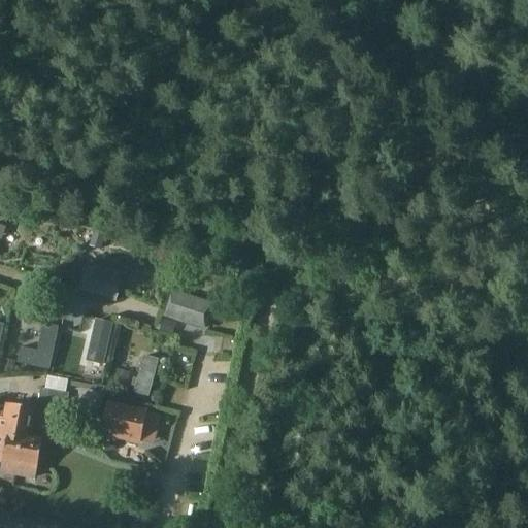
[(94,232),(89,248),(100,252),(105,236),(94,232)]
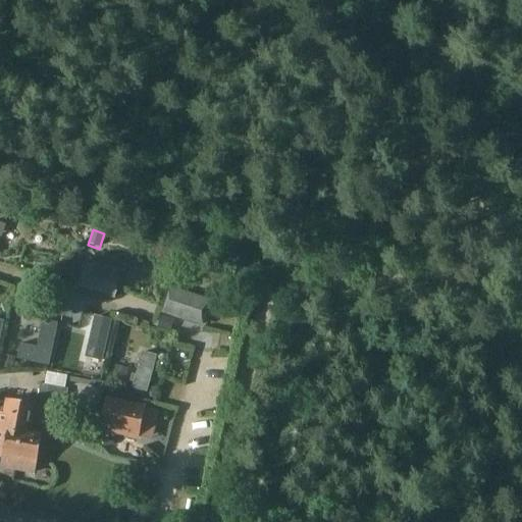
[(113,299),(122,270),(87,258),(77,286),(113,299)]
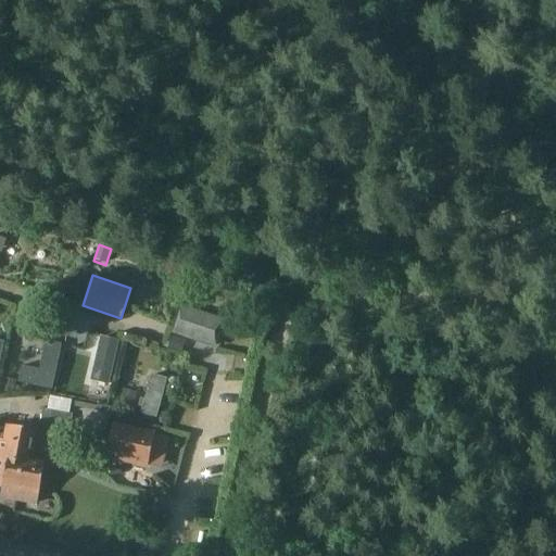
[(214,348),(223,319),(179,306),(171,335),(214,348)]
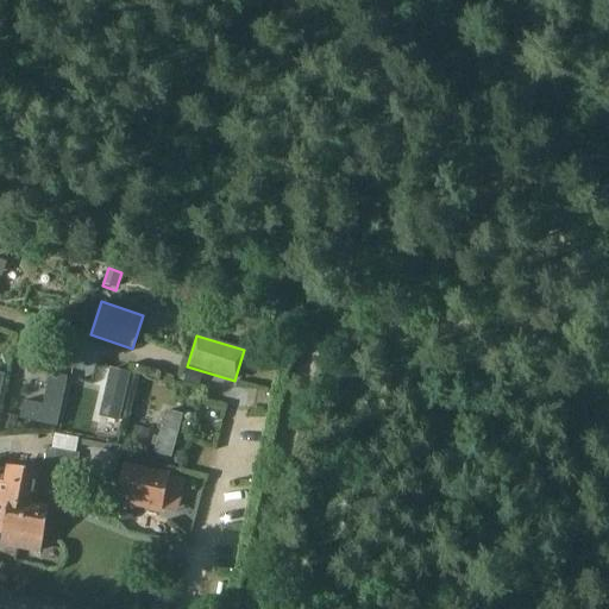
[(188,370),(183,383),(198,389),(202,375),(188,370)]
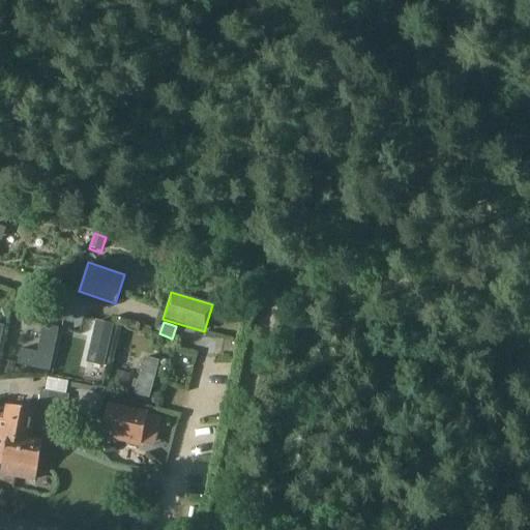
[(20,350),(17,364),(49,371),(57,329),(42,326),(36,353),(20,350)]
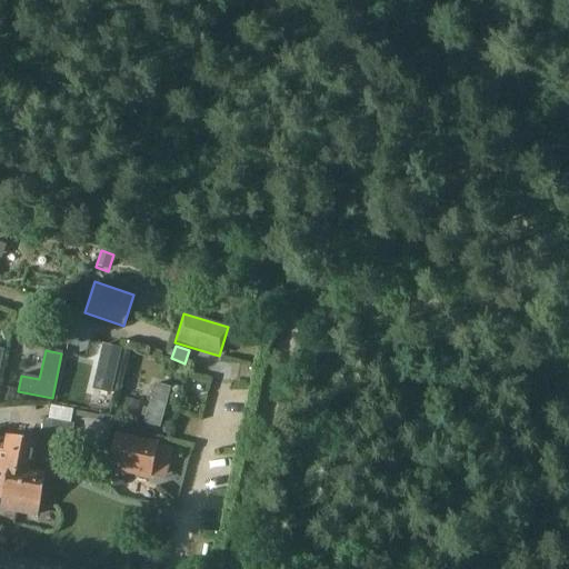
[(5,388),(2,400),(13,402),(16,391),(5,388)]
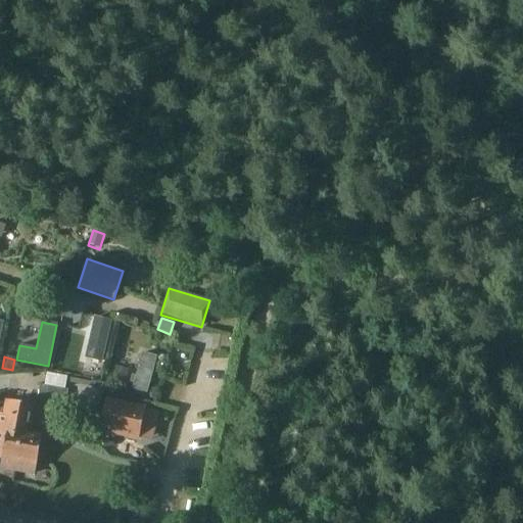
[(115,368),(112,381),(125,385),(129,371),(115,368)]
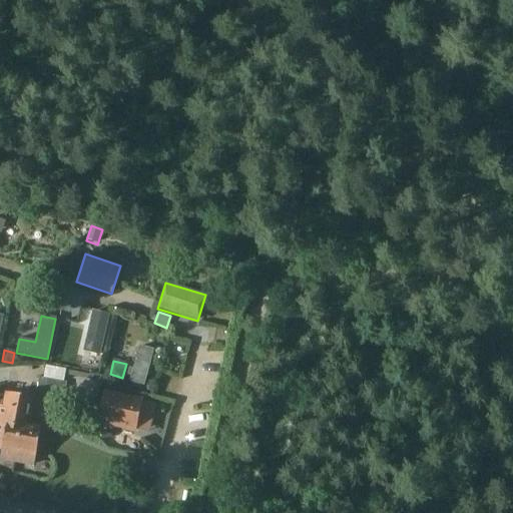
[(65,383),(37,378),(34,391),(63,396),(65,383)]
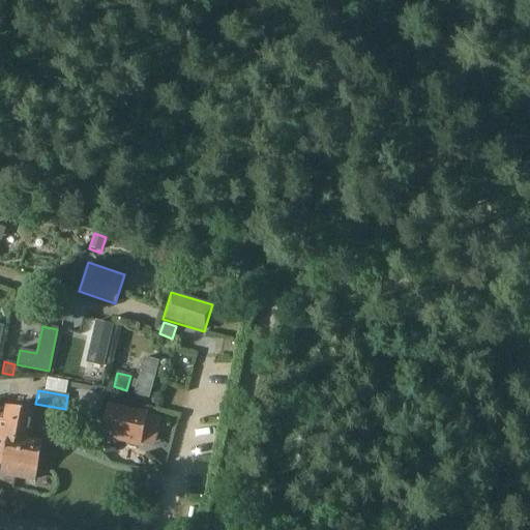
[(109,405),(101,437),(139,445),(146,414),(109,405)]
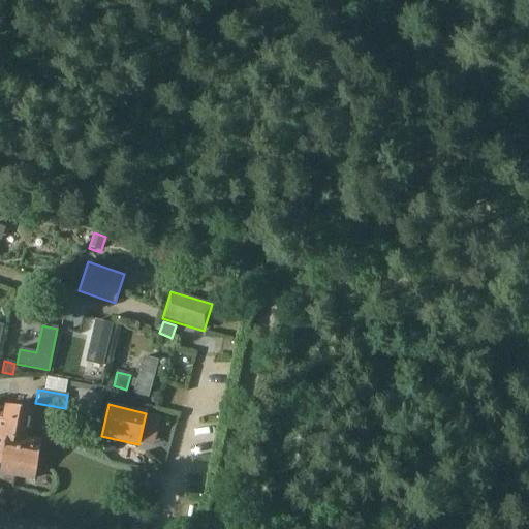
[(0,463),(0,471),(34,478),(41,443),(26,440),(32,410),(7,405),(4,421),(8,422),(0,463)]
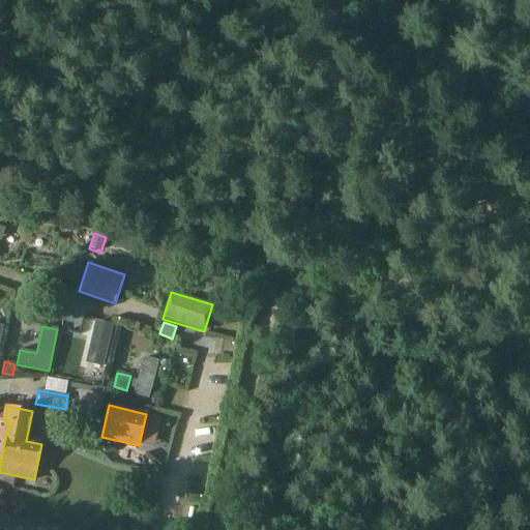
[(139,520),(129,529),(130,529),(147,529),(148,529),(139,520)]
